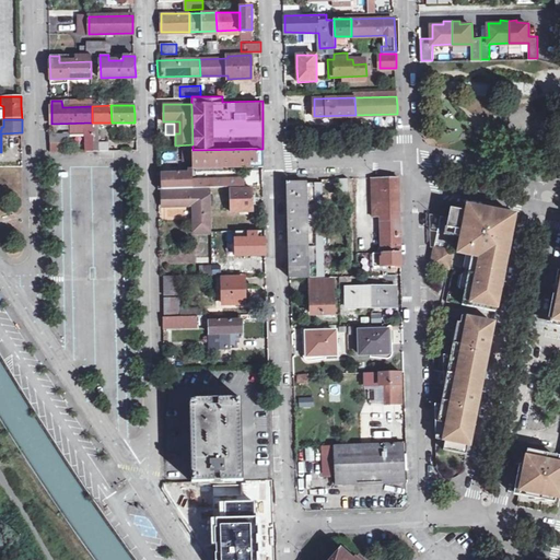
[(263,149),(193,150),(194,164),(246,163),(248,162),(249,160),(252,160),(252,166),(265,165),(264,156),(263,149)]
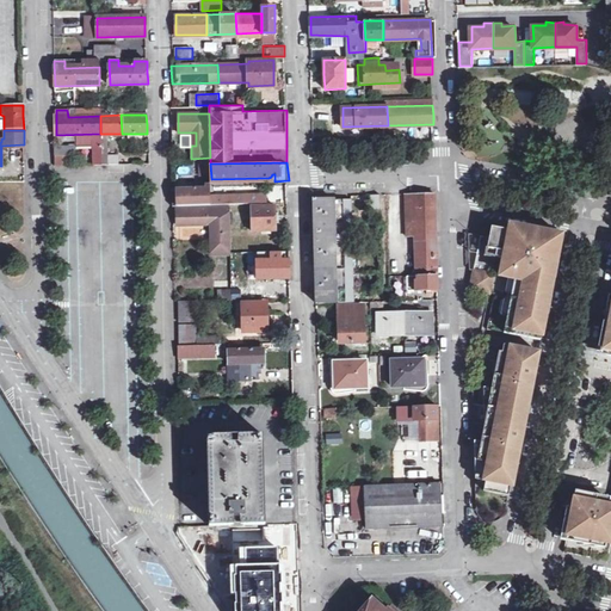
[(207,187),(173,189),(174,204),(177,204),(211,203),(211,193),(211,184),(207,185),(207,187)]
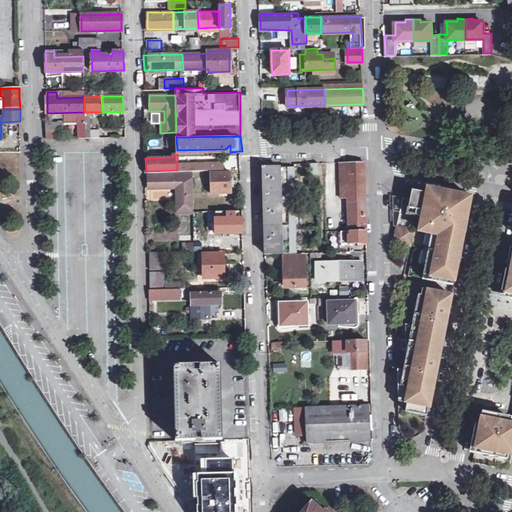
[(322,161),(313,161),(314,181),(322,180),(322,161)]
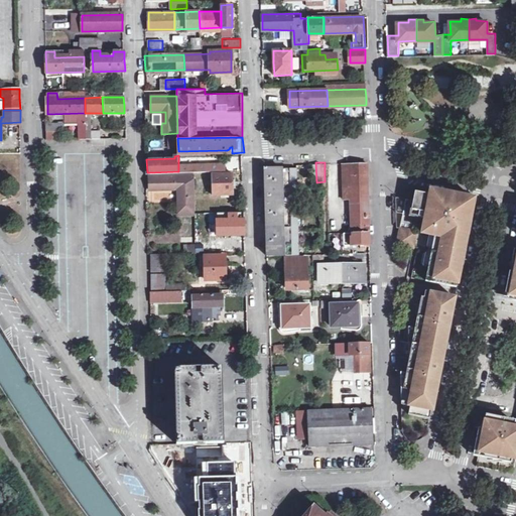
[(372,162),(348,163),(349,198),(358,198),(359,245),(375,245),(375,237),(372,162)]
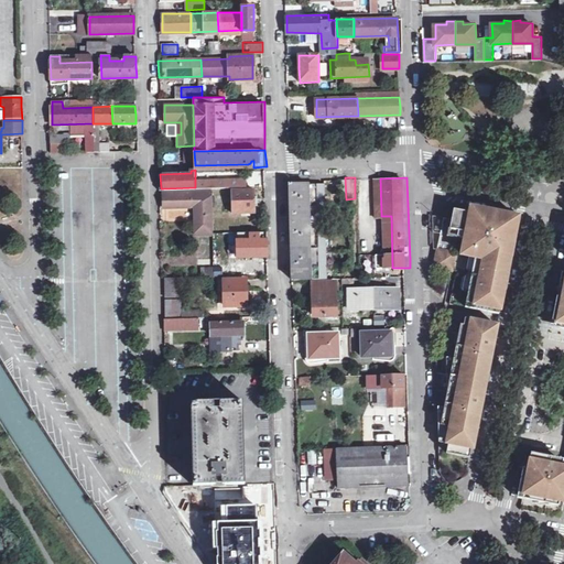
[(248,179),(195,179),(195,187),(213,187),(248,186),(248,179)]
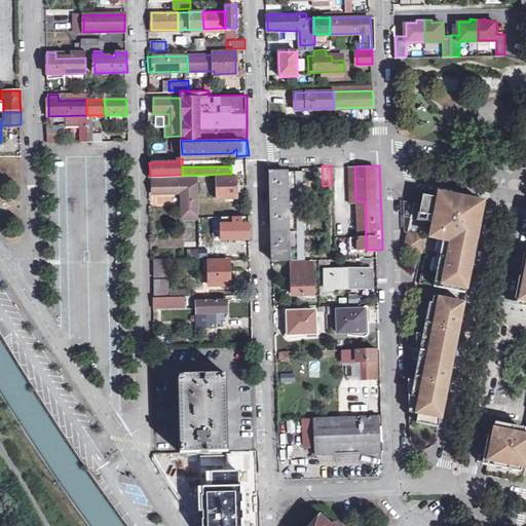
[(304,171),(272,172),(273,212),(274,242),(274,260),(308,259),(304,171)]
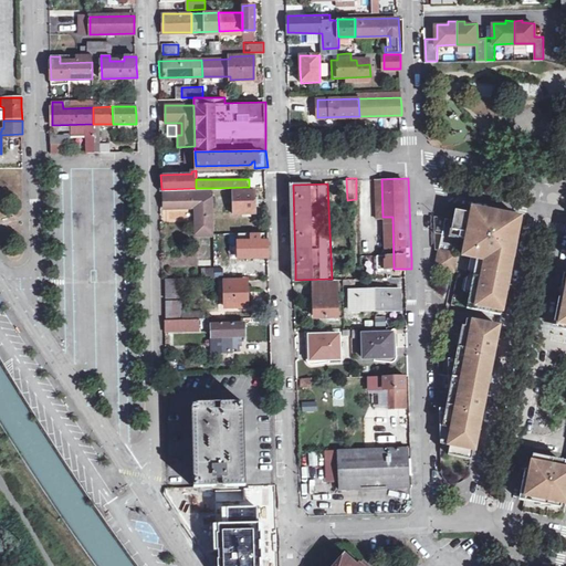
[(196,188),(164,189),(165,207),(200,207),(200,217),(197,217),(198,234),(215,234),(213,188),(196,188)]
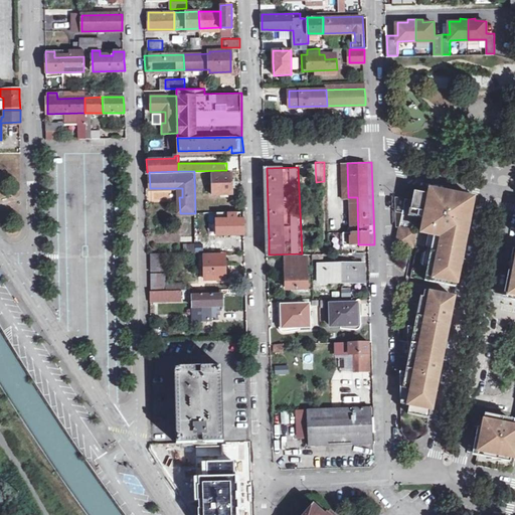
[(233,174),(212,176),(213,193),(233,193),(233,184),(233,174)]
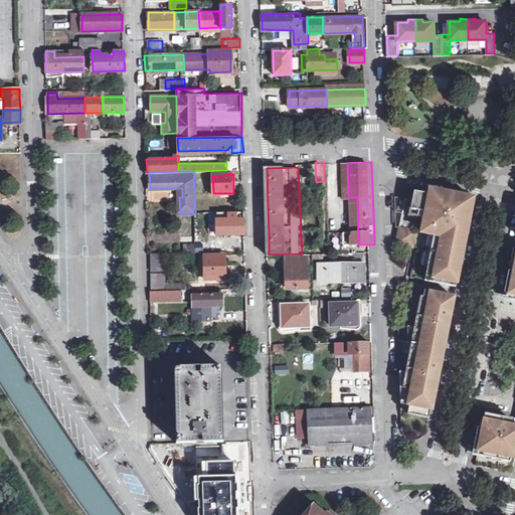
[(468,202),(416,190),(413,199),(400,196),(398,208),(404,210),(402,222),(397,241),(433,250),(426,280),(457,285),(464,250),(470,219),(465,218),(468,202)]
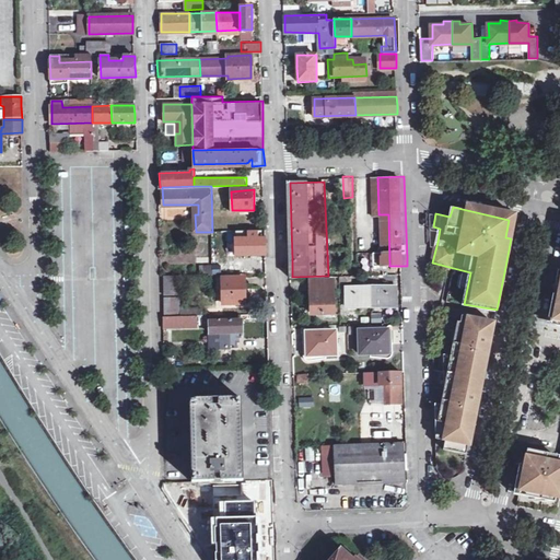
[(263,231),(234,231),(234,254),(263,254),(263,231)]
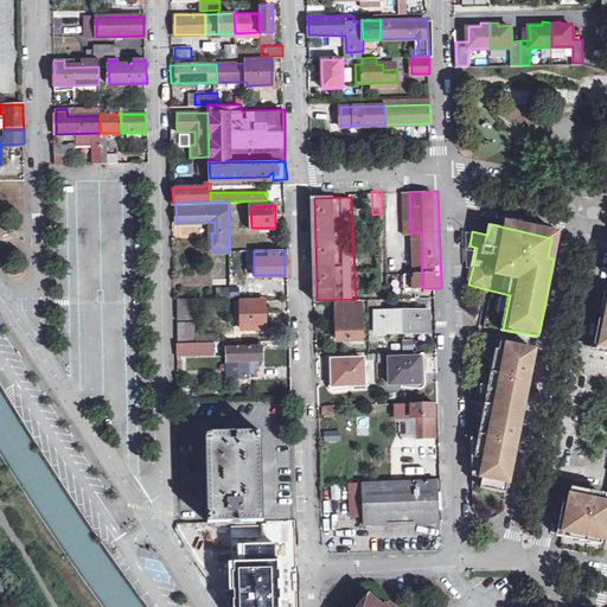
[(229,268),(213,268),(215,285),(229,285),(229,268)]
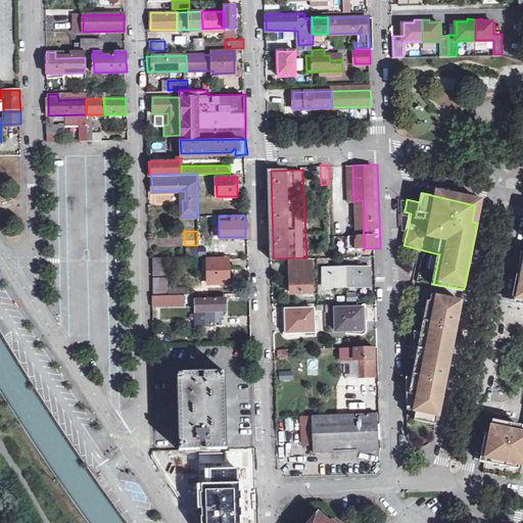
[(169,256),(154,257),(155,275),(169,274),(169,256)]
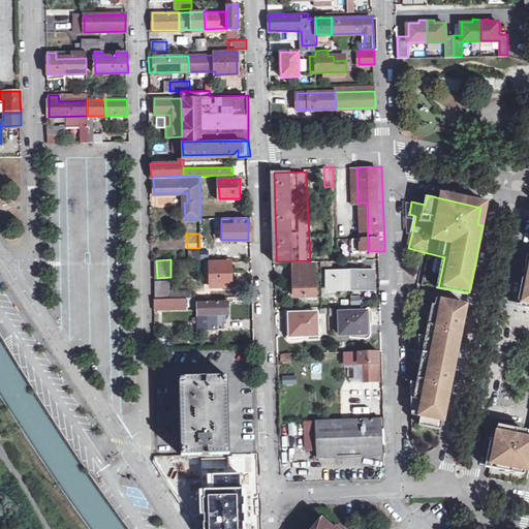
[(231,261),(211,262),(213,286),(232,286),(231,273),(231,261)]
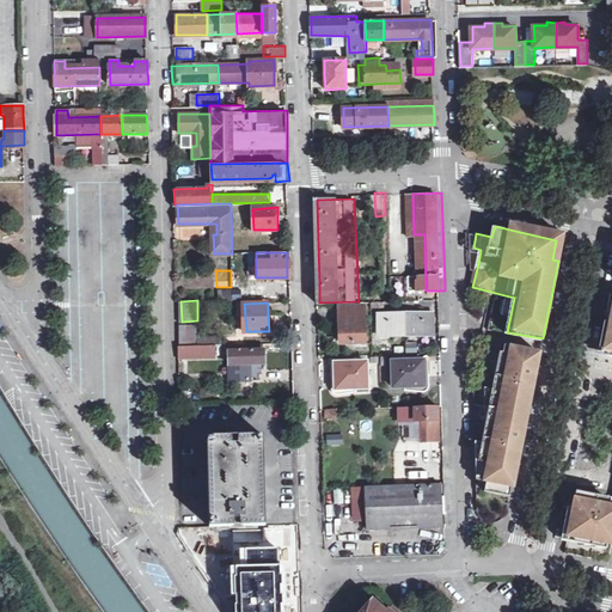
[(363,305),(343,306),(343,326),(344,343),(365,342),(363,305)]
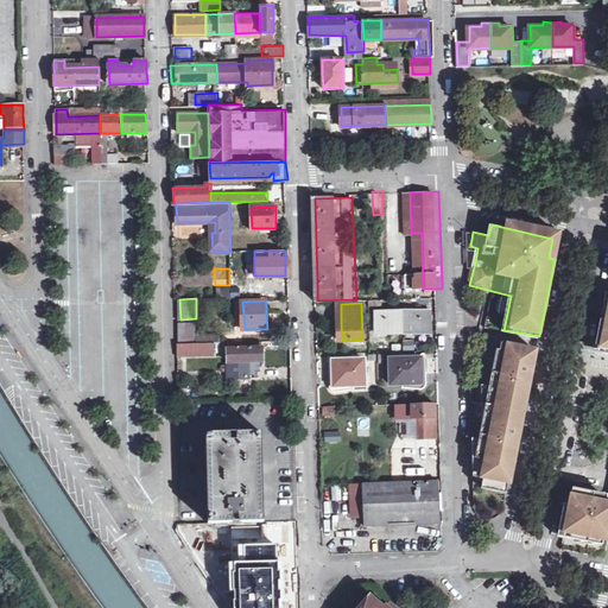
[(404,310),(378,310),(378,333),(404,331),(404,310)]
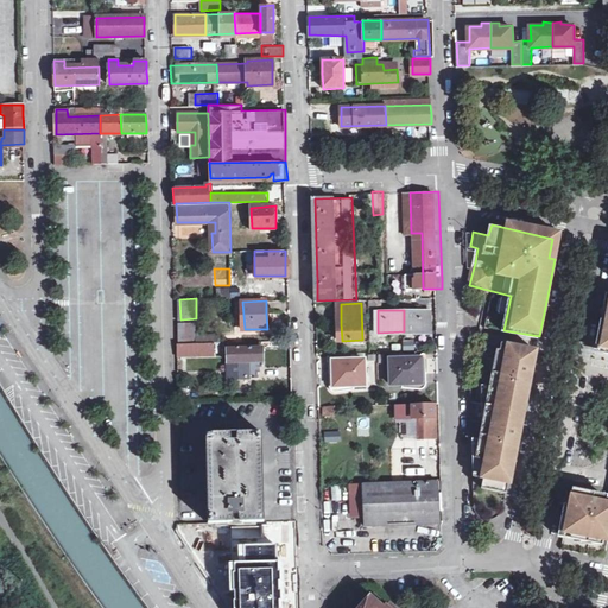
[(432,310),(404,310),(404,331),(432,330),(432,321),(432,310)]
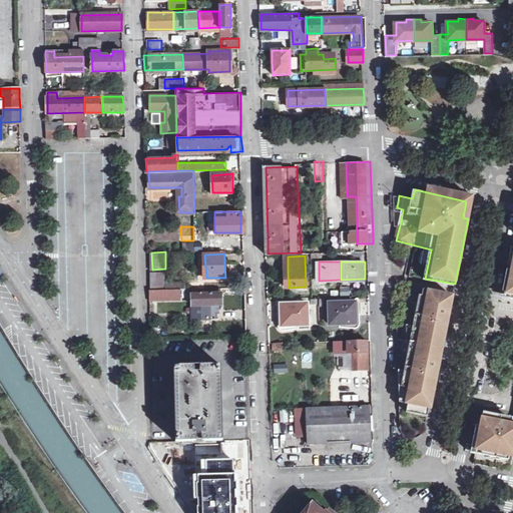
[(165,272),(152,273),(152,290),(166,290),(165,272)]
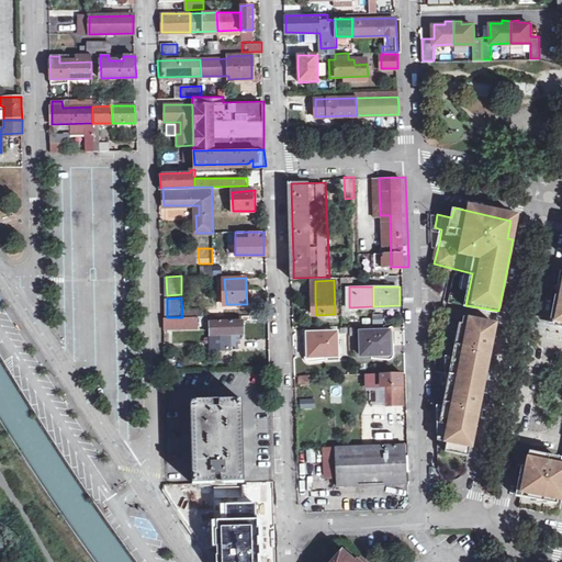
[(243,315),(210,316),(210,335),(243,335),(243,326),(243,315)]
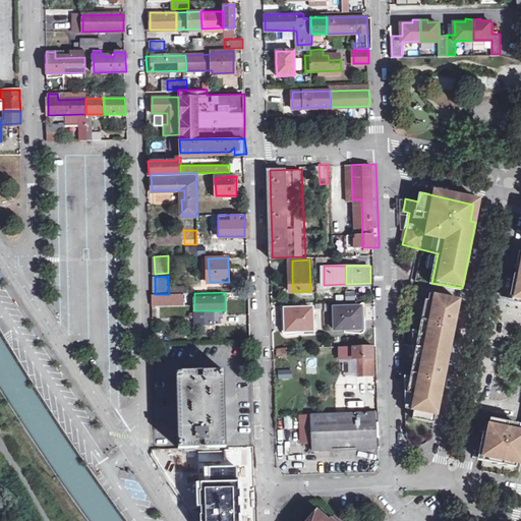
[(155,294),(152,294),(152,303),(184,303),(184,293),(169,294),(155,294)]
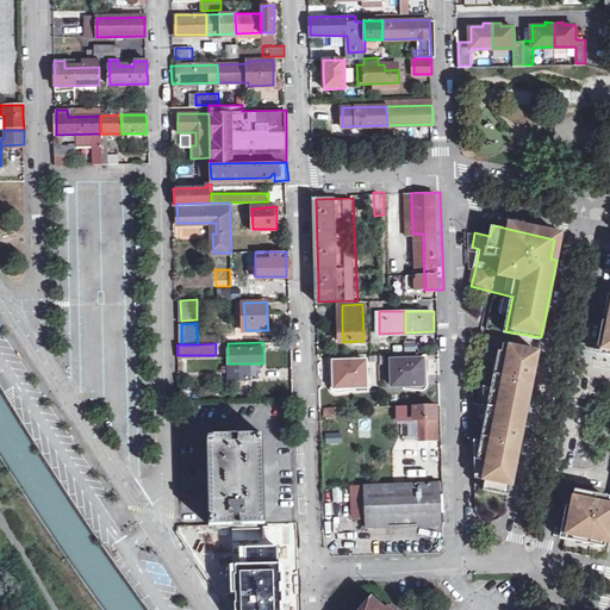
[(539,350),(505,343),(500,361),(486,359),(479,400),(485,458),(477,458),(477,470),(485,470),(483,489),(510,493),(514,472),(534,371),(536,368),(539,350)]
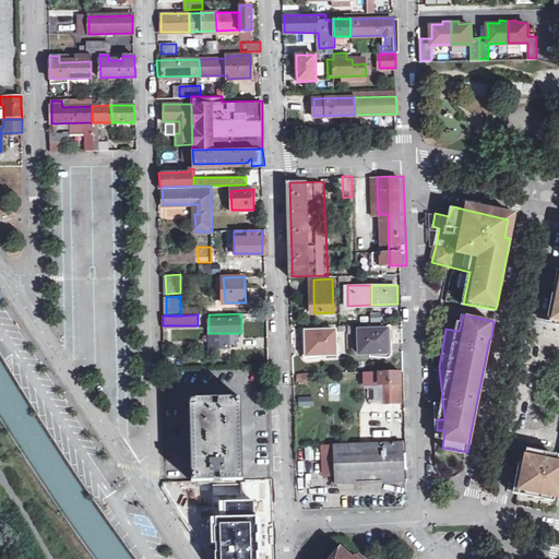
[(393,329),(360,330),(361,353),(390,352),(390,339),(393,339),(393,329)]
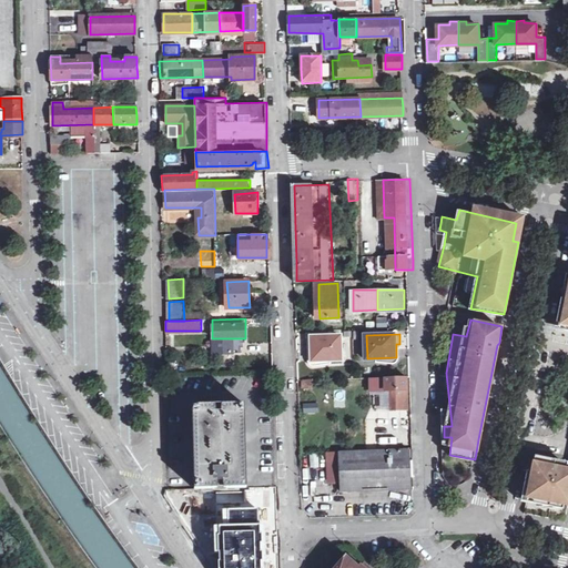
[(341,335),(313,336),(313,346),(310,347),(310,359),(342,359),(341,335)]
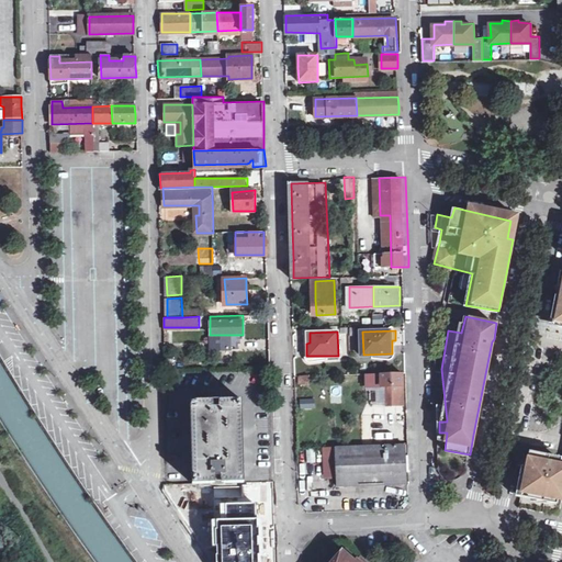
[(405,372),(368,372),(369,384),(392,384),(392,403),(405,403),(405,381),(405,372)]
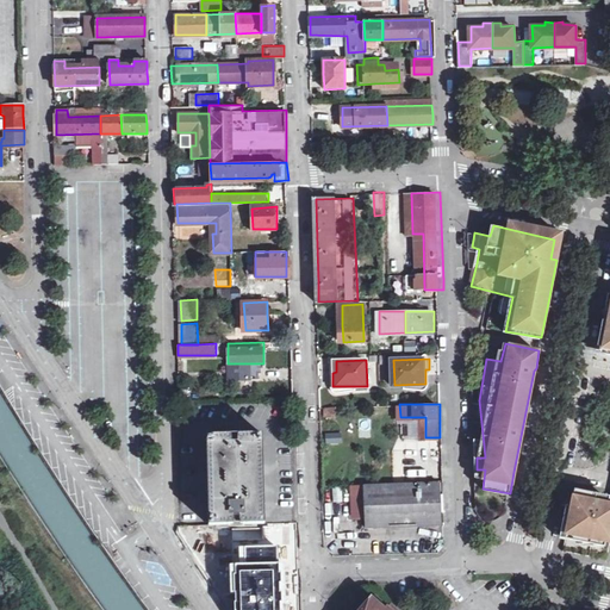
[(325,444),(341,443),(341,434),(324,435),(325,444)]
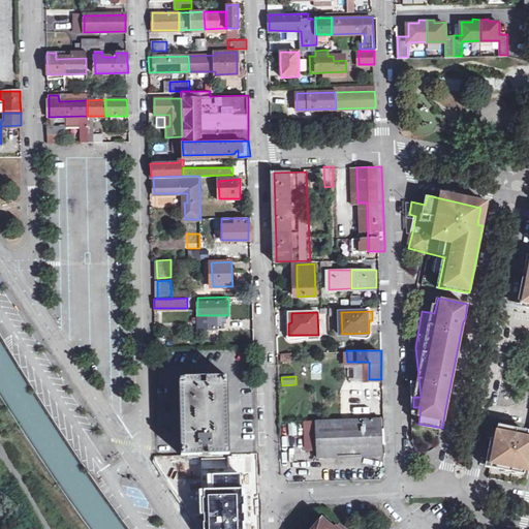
[(226,379),(184,380),(187,450),(227,449),(226,379)]
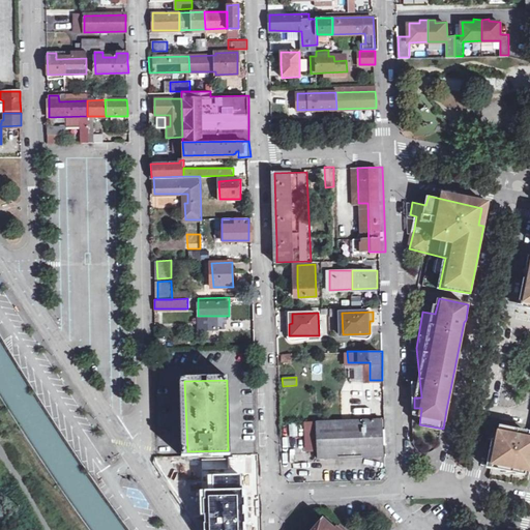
[(320,422),(321,458),(386,454),(385,442),(384,419),(320,422)]
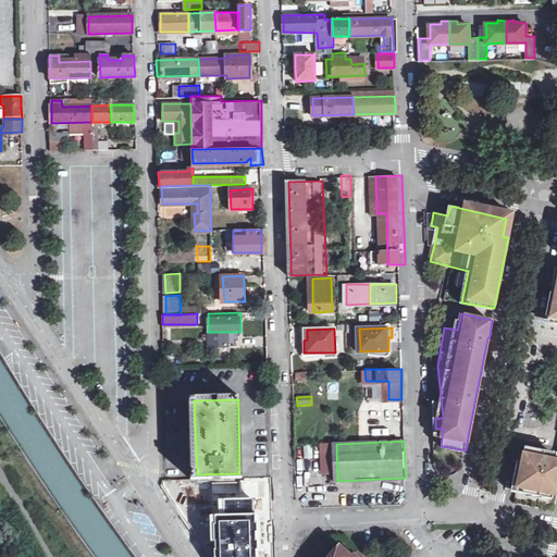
[(521,471),(519,484),(556,491),(556,457),(549,456),(551,449),(525,444),(521,471)]
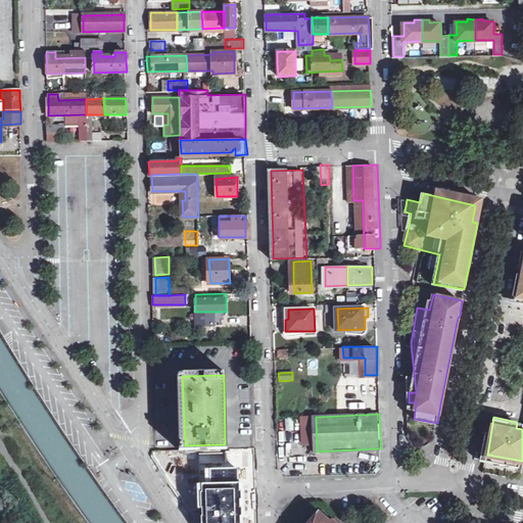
[(253,522),(252,465),(197,467),(199,517),(203,522),(253,522)]
